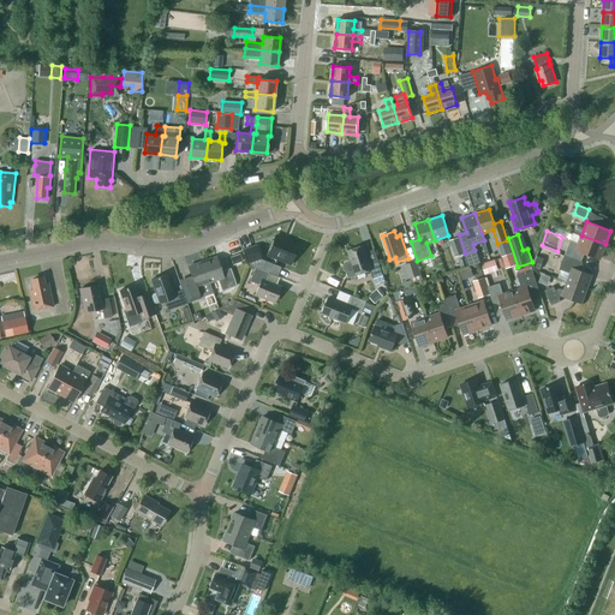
[(291,263),(298,245),(275,236),(268,254),(291,263)]
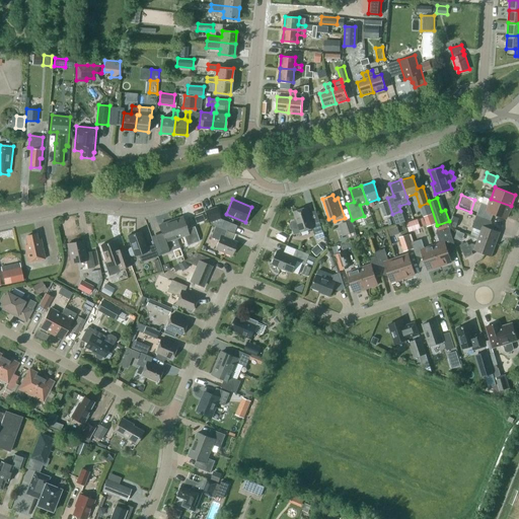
[(506,218),(511,206),(491,199),(489,205),(483,203),(480,208),(487,210),(486,210),(506,218)]
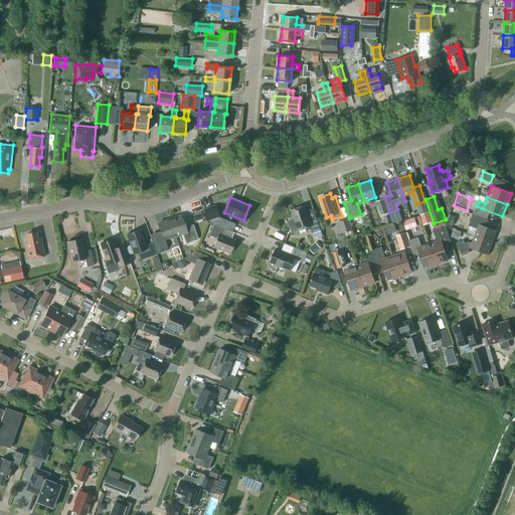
[(389,213),(384,199),(377,201),(381,215),(389,213)]
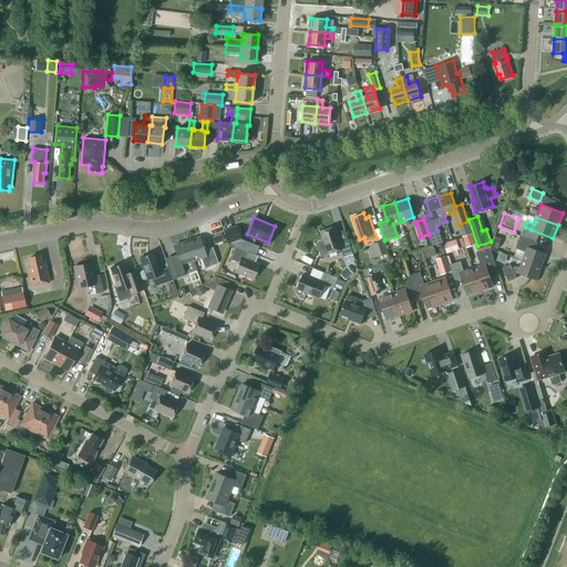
[(240,239),(240,238),(236,226),(224,230),(228,243),(230,243),(240,239)]
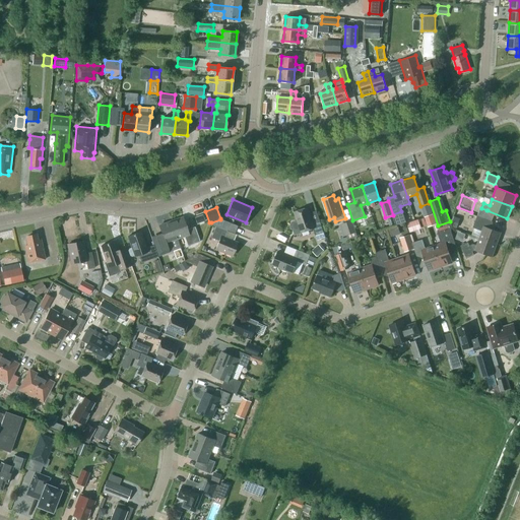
[(295,234),(313,228),(315,235),(324,232),(320,220),(313,222),(308,207),(295,211),(297,219),(291,221),(290,224),(291,229),(294,230),(295,234)]
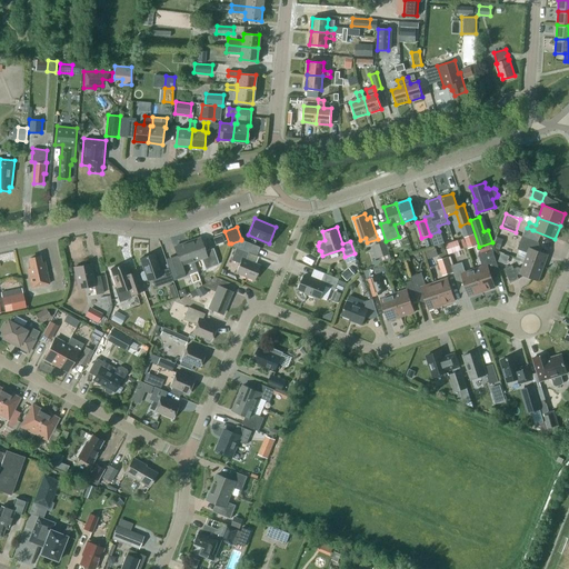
[(475,235),(465,237),(468,249),(478,246),(475,235)]
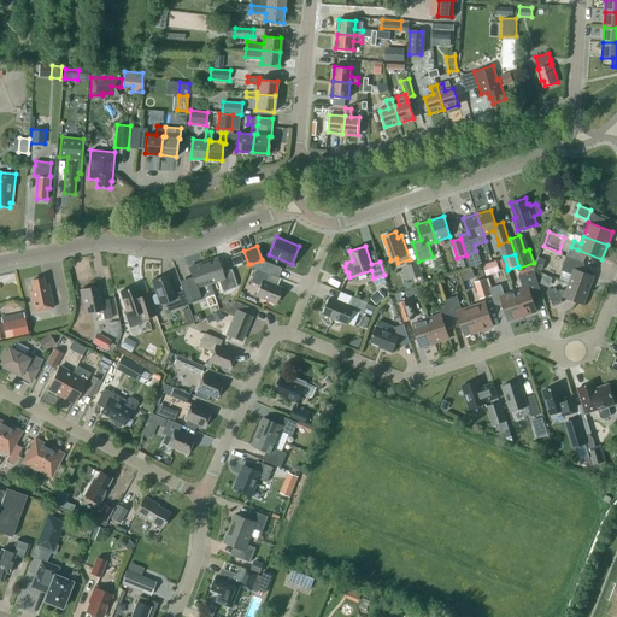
[(571,274),(569,282),(589,289),(594,276),(580,270),(583,262),(566,256),(560,270),(571,274)]
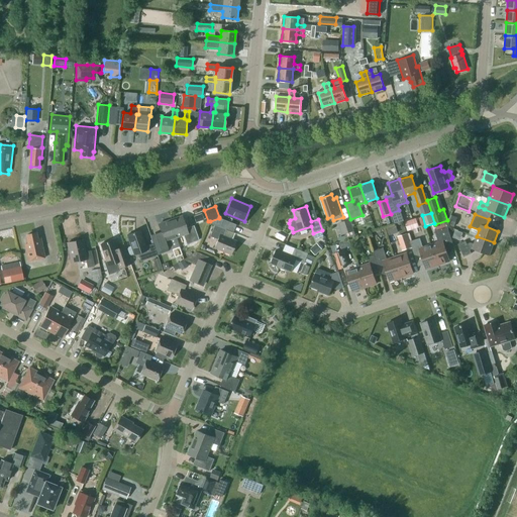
[(452,215),(449,224),(454,226),(457,217),(452,215)]
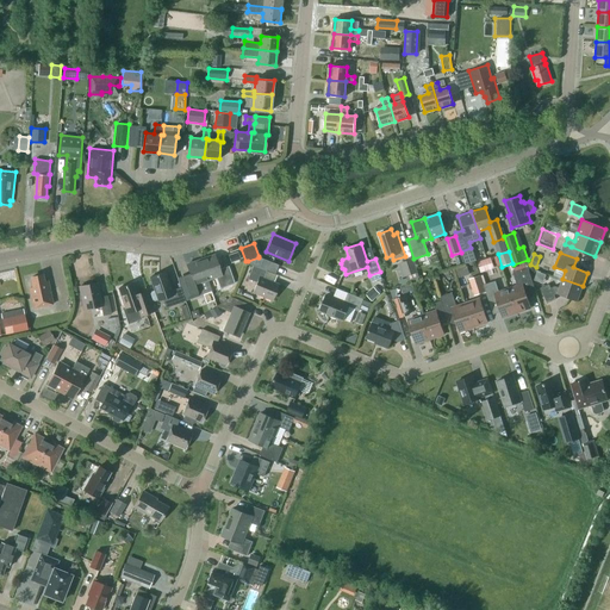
[(215,255),(201,260),(207,280),(217,277),(221,288),(235,284),(229,266),(221,269),(215,255)]
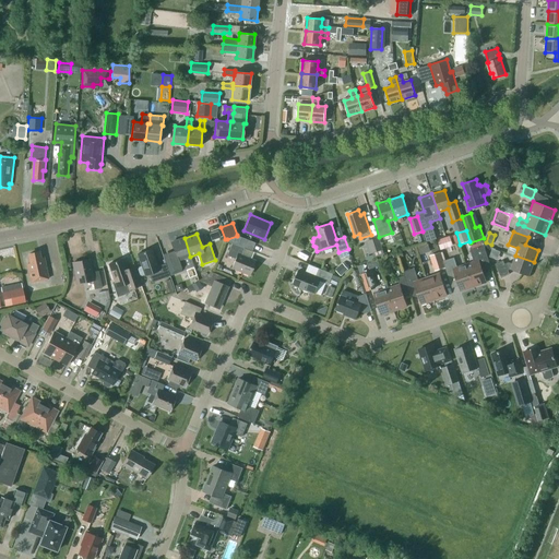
[(227,239),(227,240),(238,245),(240,237),(237,236),(227,239)]
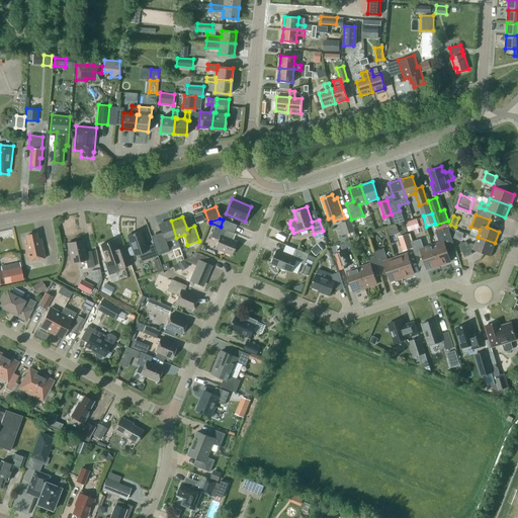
[(345,235),(355,232),(351,219),(341,223),(345,235)]
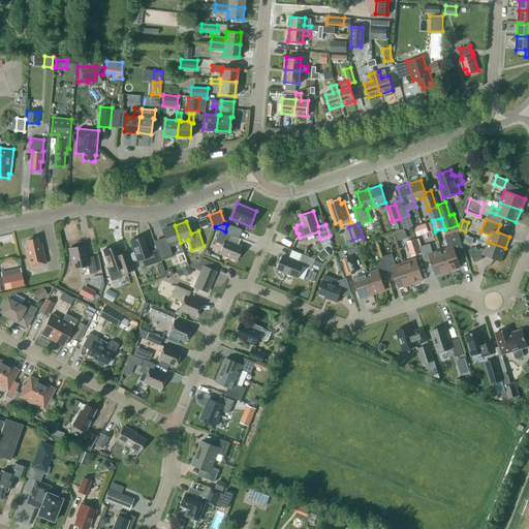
[(165,237),(155,241),(161,259),(163,259),(176,255),(184,252),(180,243),(175,225),(162,229),(165,237)]
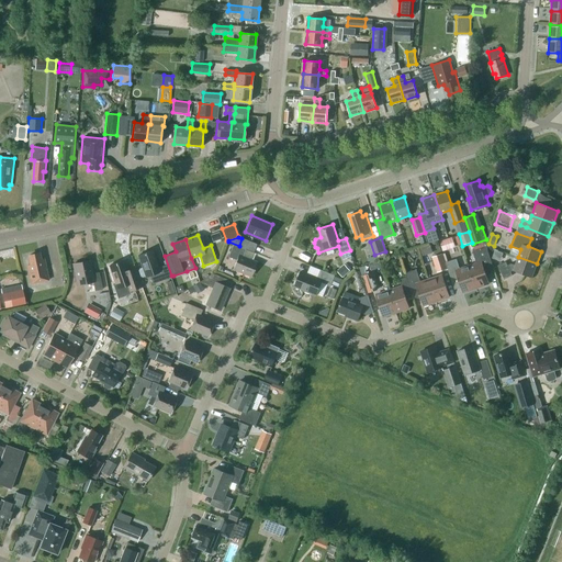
[(446,239),(439,242),(442,251),(449,249),(446,239)]
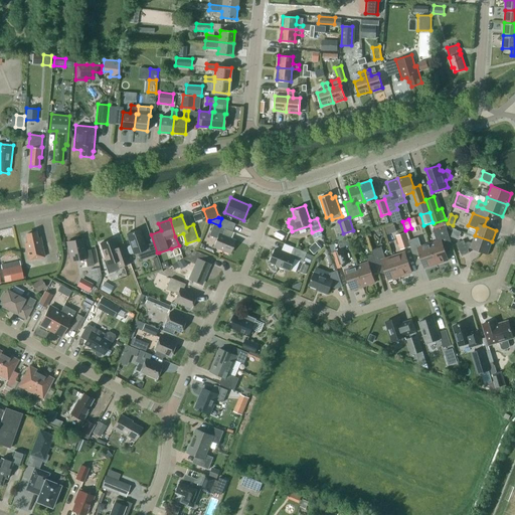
[(235,240),(222,234),(225,228),(214,223),(209,235),(217,238),(213,246),(230,253),(235,240)]
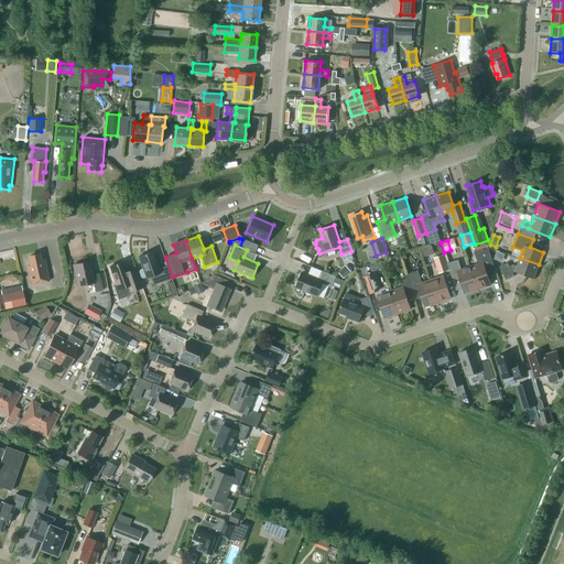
[(478,263),(470,267),(478,289),(490,284),(485,269),(494,266),(487,245),(475,248),(476,251),(474,251),(478,263)]
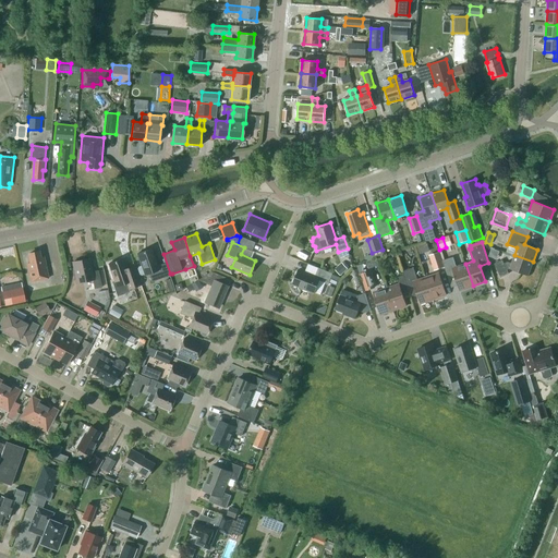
[(158,266),(152,249),(137,254),(142,266),(138,267),(138,268),(140,274),(142,275),(145,274),(145,275),(149,274),(153,281),(170,276),(166,263),(158,266)]
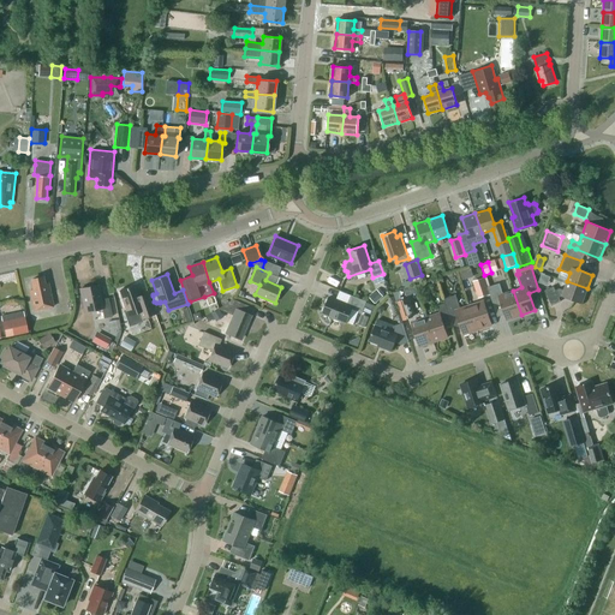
[(490,293),(488,287),(485,276),(473,280),(478,298),(490,294),(490,293)]
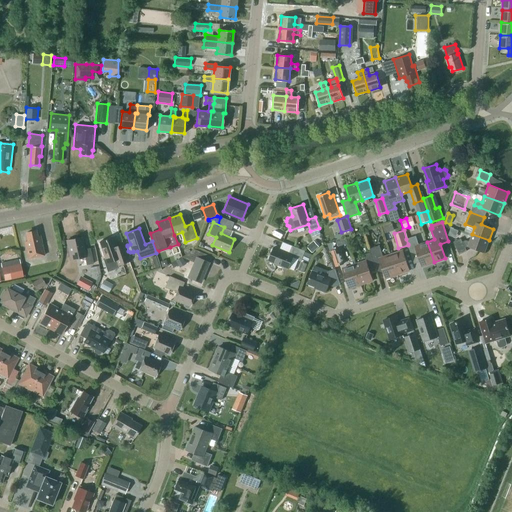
[(27,242),(24,242),(27,259),(44,255),(40,237),(37,238),(35,231),(25,233),(27,242)]
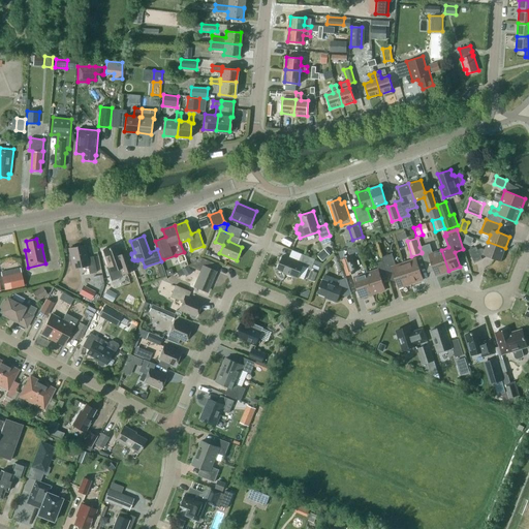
[(505,248),(488,242),(485,249),(480,248),(477,249),(476,246),(468,249),(474,262),(483,258),(480,255),(484,254),(500,260),(505,248)]
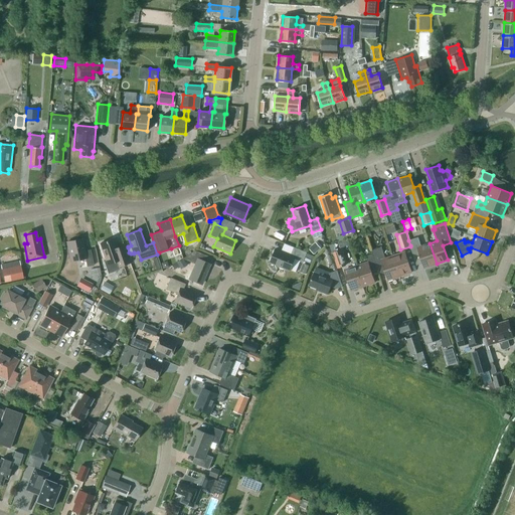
[(410,245),(410,246),(413,255),(419,253),(424,268),(437,264),(430,243),(421,245),(418,236),(408,240),(410,245)]
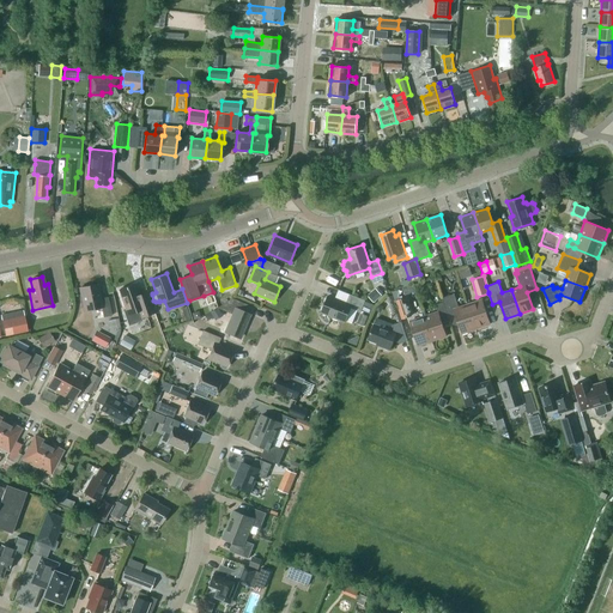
[(97,284),(80,287),(85,310),(101,307),(103,316),(111,315),(108,297),(101,298),(97,284)]
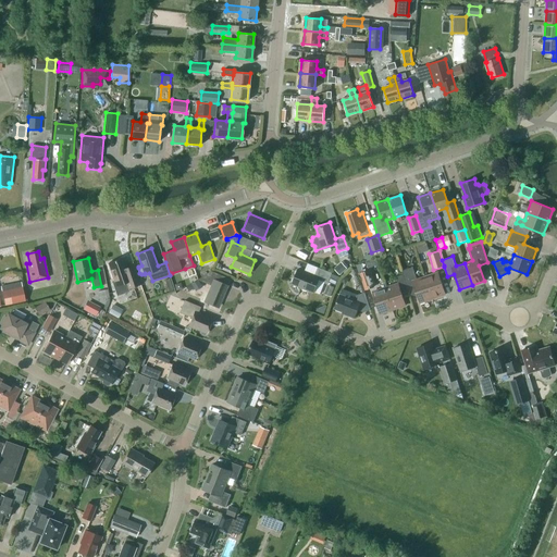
[(140,284),(134,264),(126,268),(123,258),(109,263),(114,282),(112,282),(116,296),(118,296),(116,295),(130,292),(128,288),(140,284)]
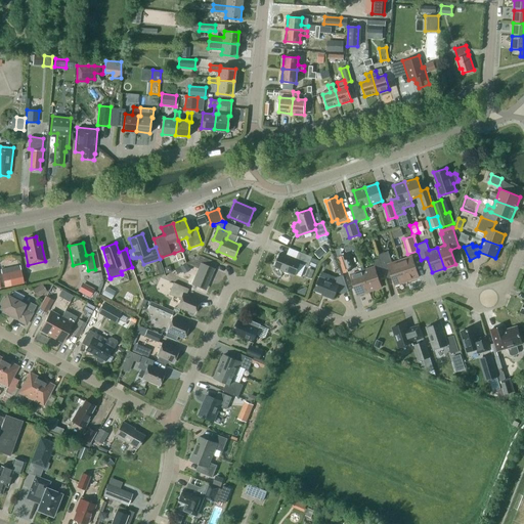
[(321,246),(314,253),(319,259),(326,252),(321,246)]
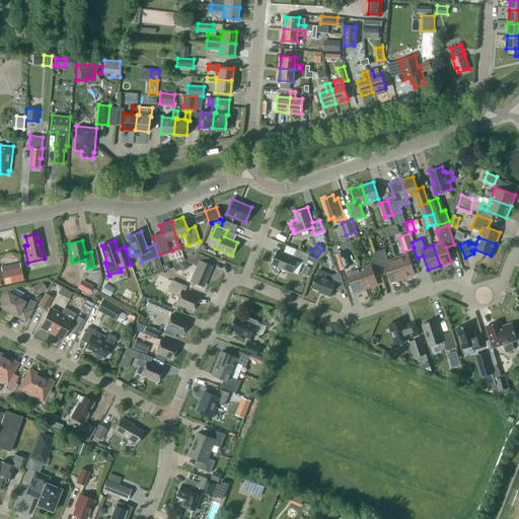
[(293,256),(278,250),(273,265),(292,272),(297,260),(305,264),(309,253),(296,248),(293,256)]
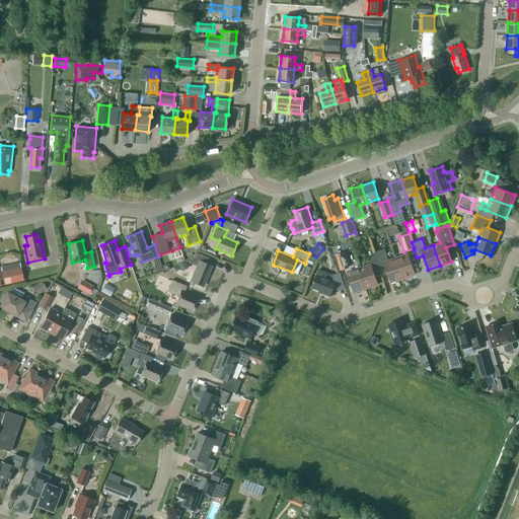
[(391,282),(403,278),(396,257),(388,260),(384,248),(374,251),(381,271),(387,269),(391,282)]
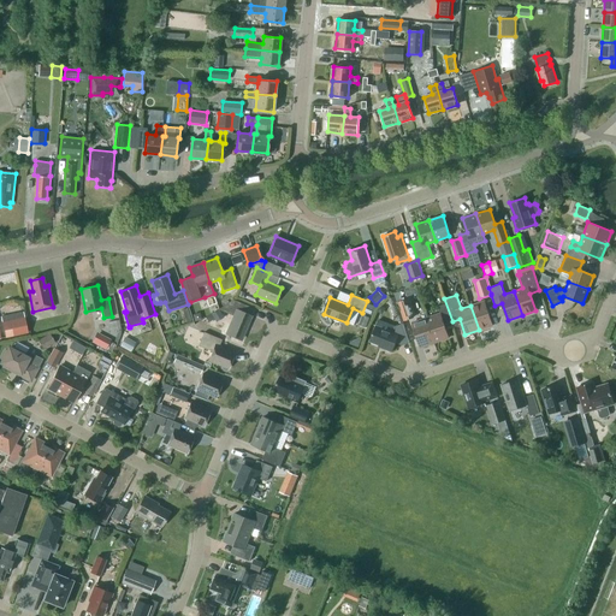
[(414,318),(408,298),(398,302),(404,321),(414,318)]
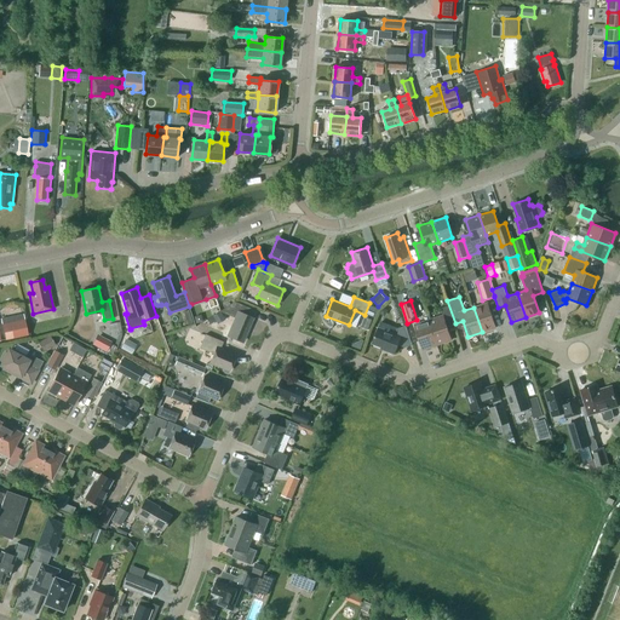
[(236,316),(231,327),(233,327),(229,336),(242,342),(246,333),(247,333),(253,317),(250,316),(252,309),(235,302),(222,310),(223,310),(236,316)]
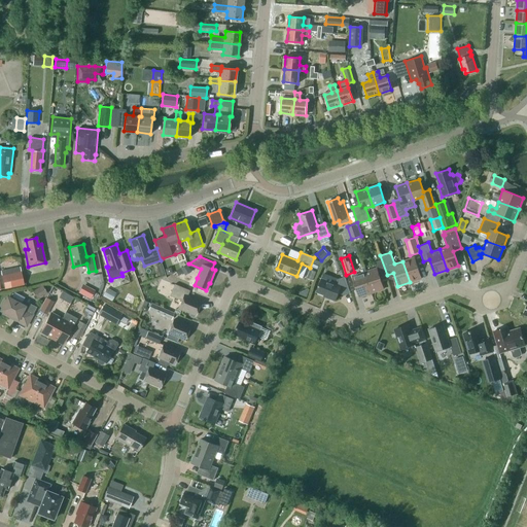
[(414,257),(402,261),(410,282),(421,278),(414,257)]
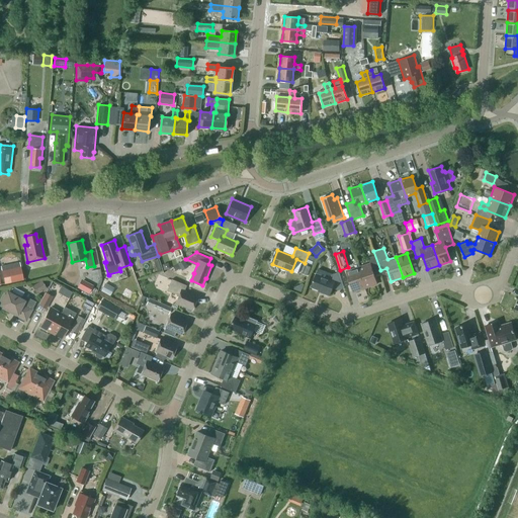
[(370,263),(358,267),(365,287),(377,283),(373,270),(379,268),(374,255),(368,257),(370,263)]
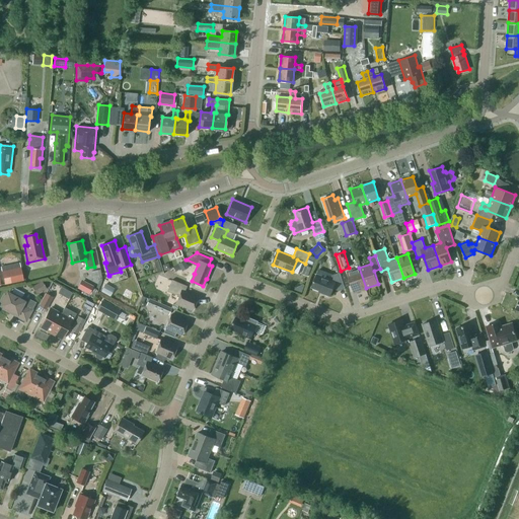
[(305,265),(302,273),(308,276),(311,267),(305,265)]
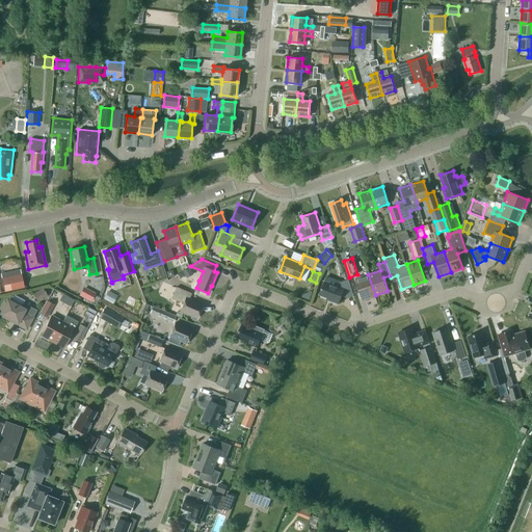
[(25,288),(22,274),(2,278),(5,292),(25,288)]
